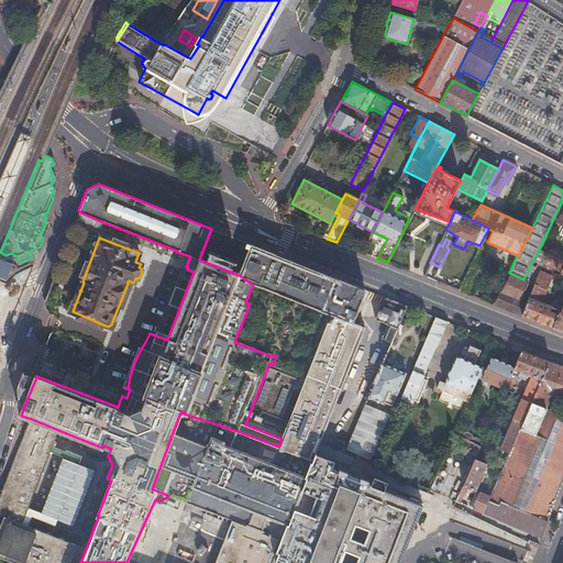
[(352,321),(365,289),(250,244),(239,275),(253,285),(333,317),(330,324),(327,323),(282,439),(278,446),(238,431),(184,414),(180,412),(152,489),(154,489),(156,490),(167,495),(233,521),(216,562),(272,562),(274,558),(287,523),(289,525),(294,512),(302,489),(307,477),(306,476),(315,453),(316,452),(319,443),(319,442),(364,327),(352,321)]
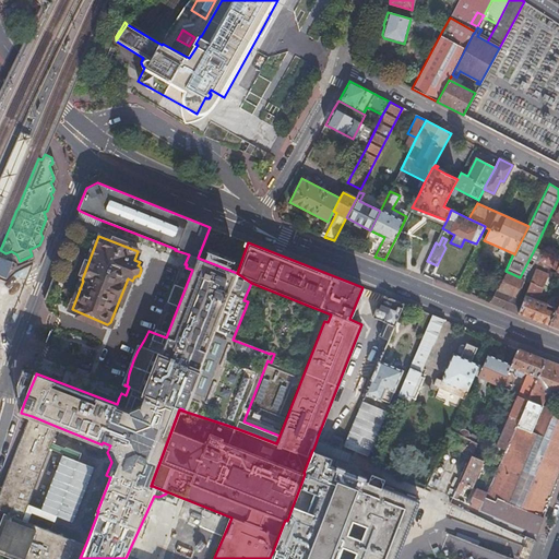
[(455,262),(445,284),(455,288),(474,250),(466,247),(459,263),(455,262)]
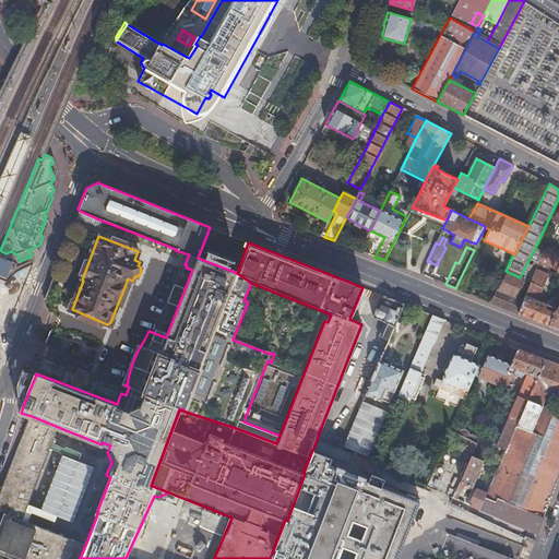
[(558,258),(544,251),(535,271),(534,275),(523,301),(519,313),(548,325),(557,309),(537,300),(551,268),(558,271),(558,296),(558,297),(558,296),(558,258)]
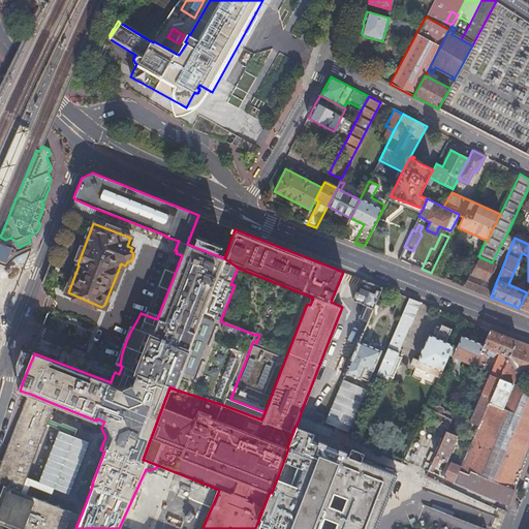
[(11,249),(0,244),(0,260),(5,263),(11,249)]
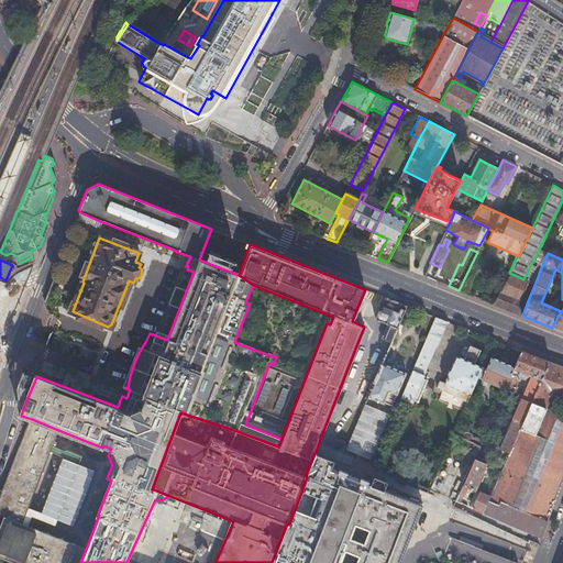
[(430,263),(424,276),(437,282),(442,268),(440,267),(430,263)]
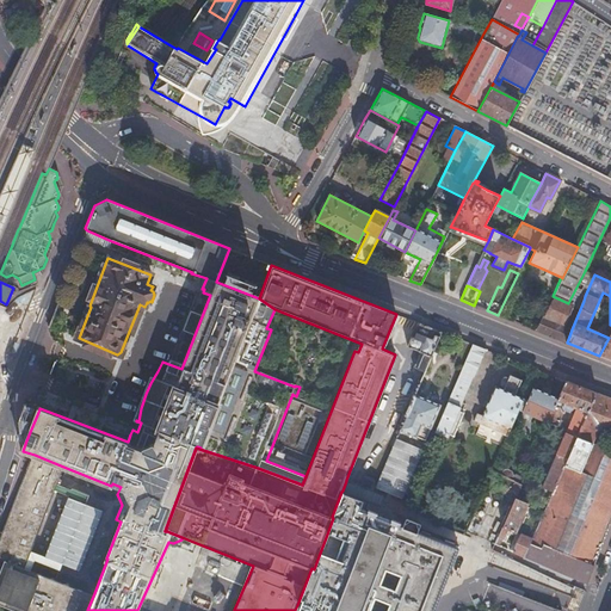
[(573,306),(551,296),(535,329),(567,343),(572,329),(563,326),(573,306)]
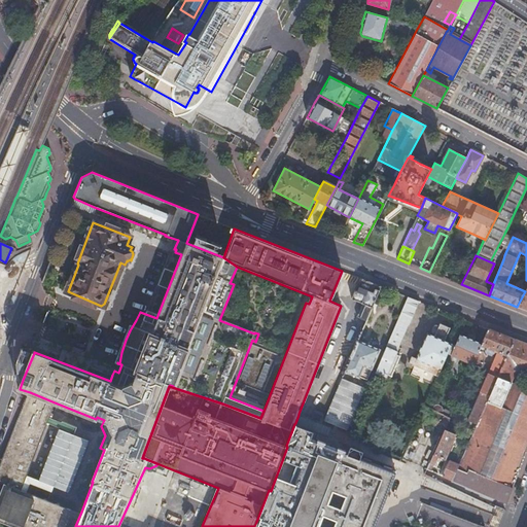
[(381,286),(359,278),(350,300),(361,304),(356,316),(365,320),(381,286)]
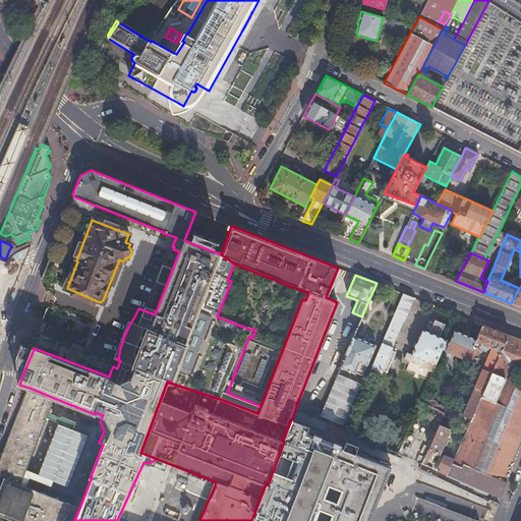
[(520,283),(519,288),(511,303),(520,306),(520,283)]
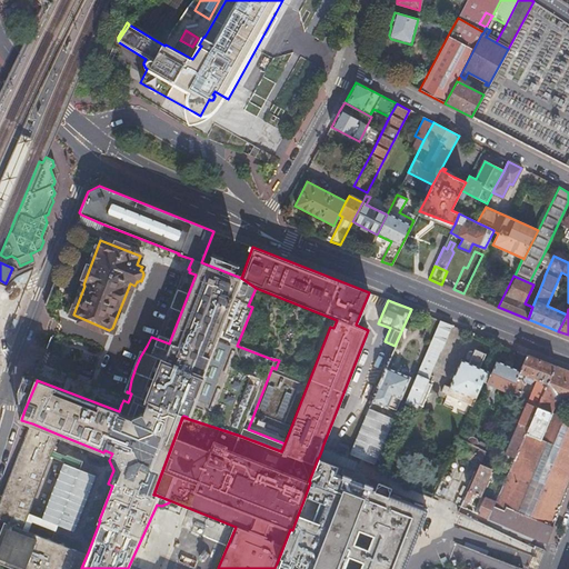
[(432,339),(440,320),(430,317),(423,335),(432,339)]
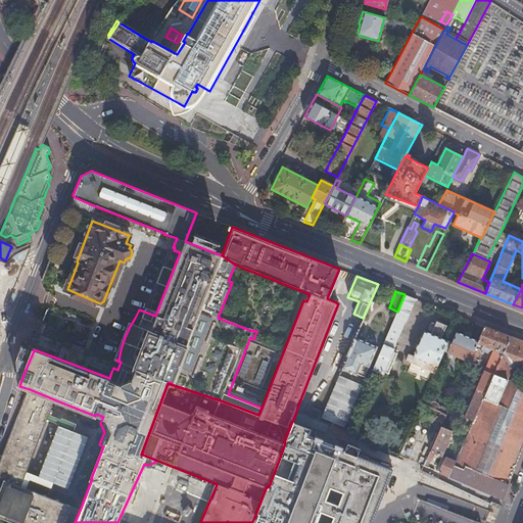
[(392,351),(415,298),(405,294),(397,312),(372,370),(383,374),(384,371),(388,373),(396,352),(392,351)]
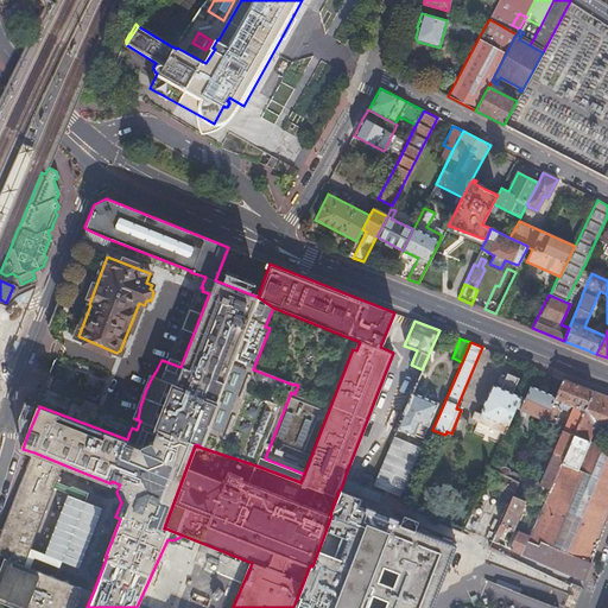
[(505,432),(515,407),(520,396),(513,392),(519,378),(507,373),(501,387),(493,384),(480,413),(474,411),(472,419),(476,422),(505,432)]
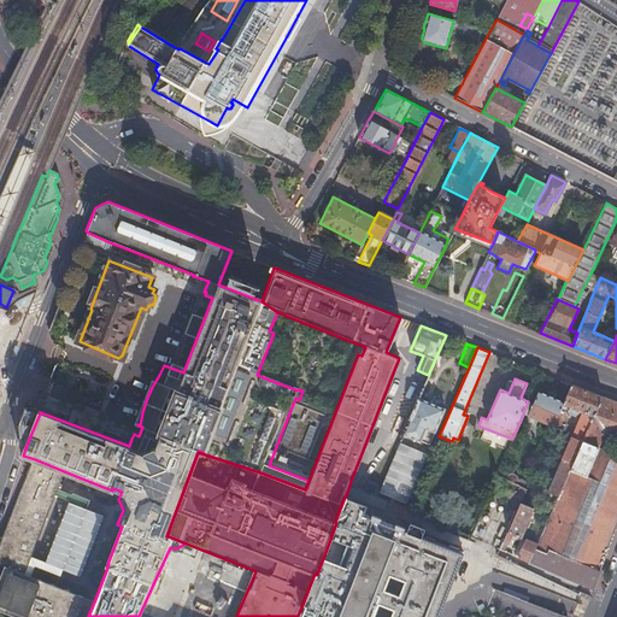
[(563,458),(574,463),(603,395),(573,383),(564,401),(553,427),(563,430),(569,416),(565,410),(566,405),(569,406),(568,410),(568,411),(569,412),(576,416),(576,415),(577,415),(579,415),(579,413),(580,411),(583,412),(582,413),(563,458)]
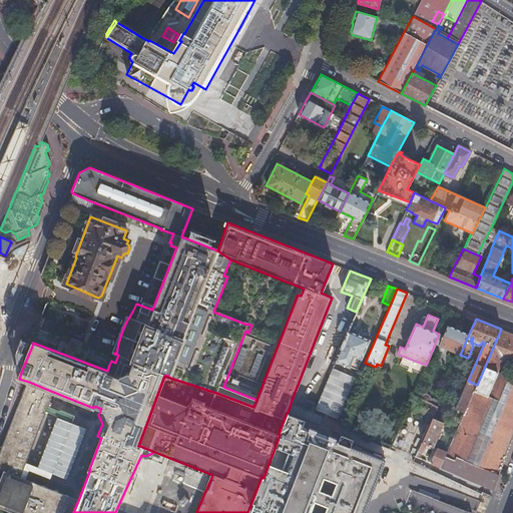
[(435,344),(460,355),(469,334),(447,325),(443,335),(439,334),(435,344)]
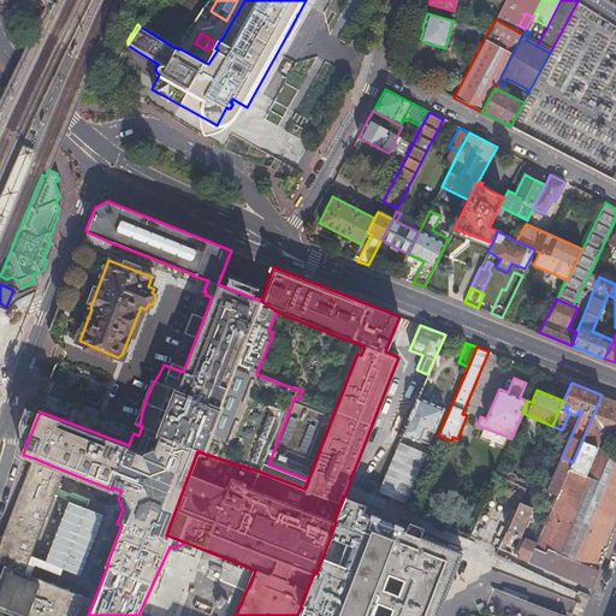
[(140,418),(134,415),(129,428),(102,418),(102,416),(78,407),(77,408),(42,395),(41,400),(40,403),(73,416),(71,422),(83,427),(98,433),(100,426),(131,438),(134,433),(138,436),(142,426),(137,425),(137,424),(140,418)]
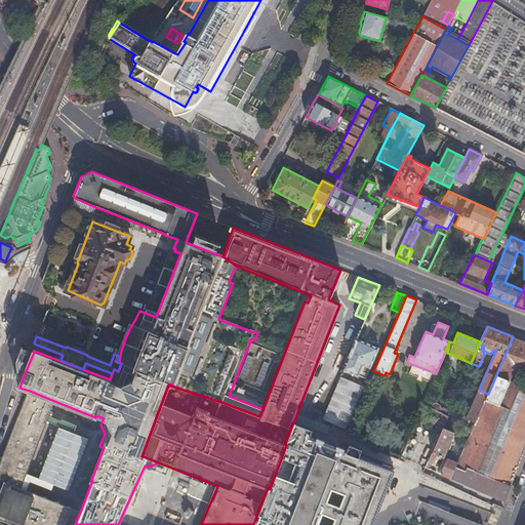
[(488,394),(468,439),(451,478),(506,500),(524,448),(524,382),(521,381),(509,381),(514,369),(518,368),(524,370),(524,340),(513,336),(488,394)]
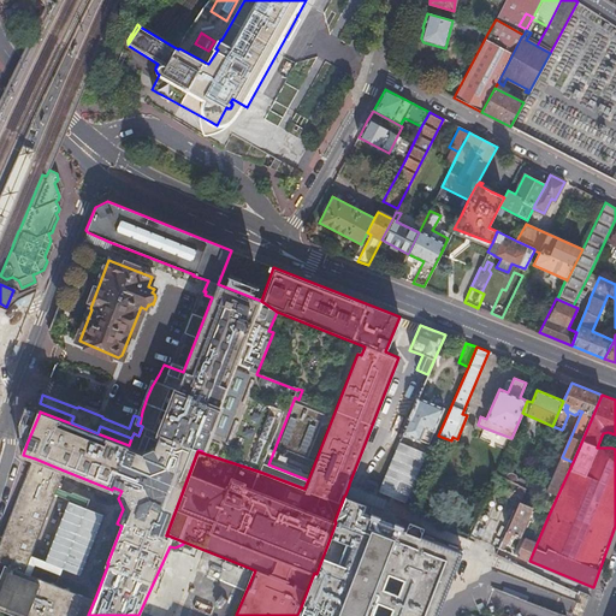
[(419,397),(403,433),(419,439),(422,431),(425,427),(432,431),(434,431),(444,408),(419,397)]
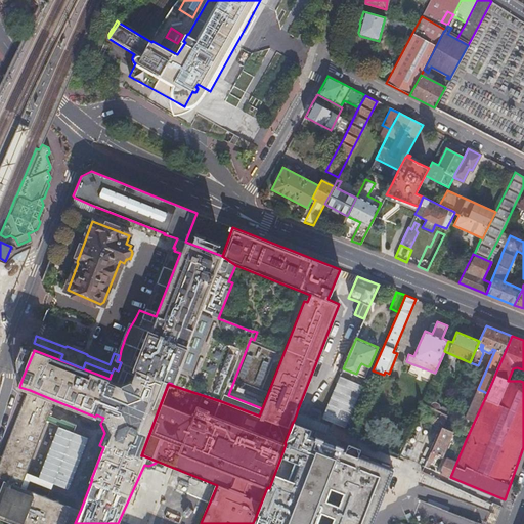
[(431,382),(435,373),(410,363),(407,372),(431,382)]
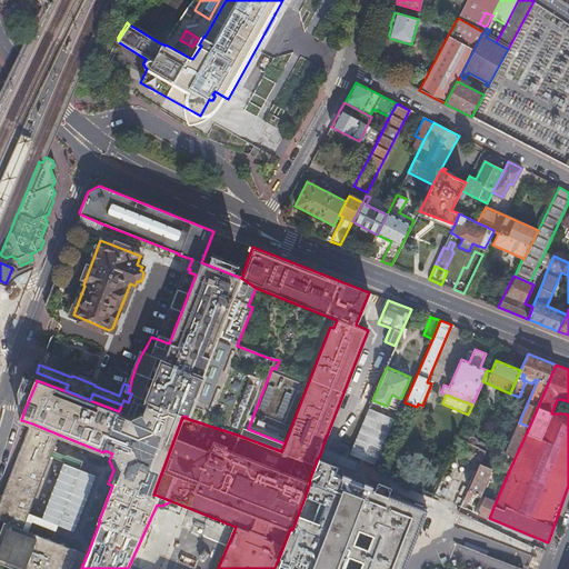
[(367,408),(348,453),(373,463),(392,418),(367,408)]
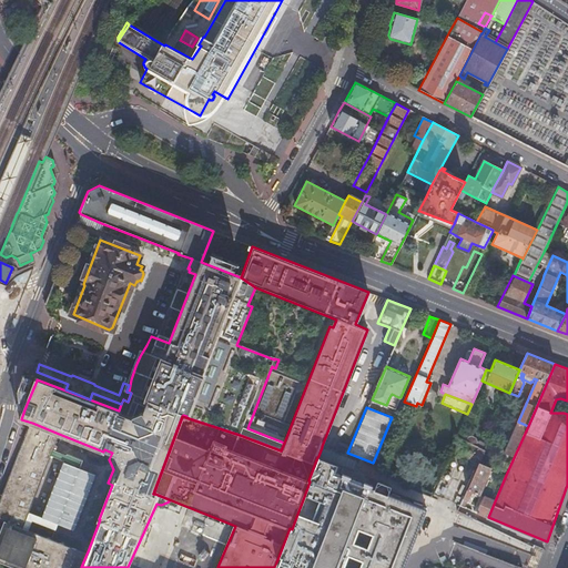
[(0,504),(0,517),(6,520),(22,526),(59,434),(32,423),(0,504)]
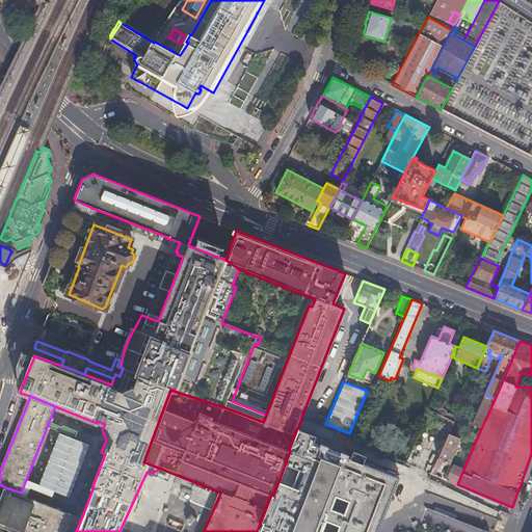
[(428,409),(454,421),(457,416),(450,413),(446,414),(446,410),(443,408),(440,409),(437,406),(430,403),(428,409)]
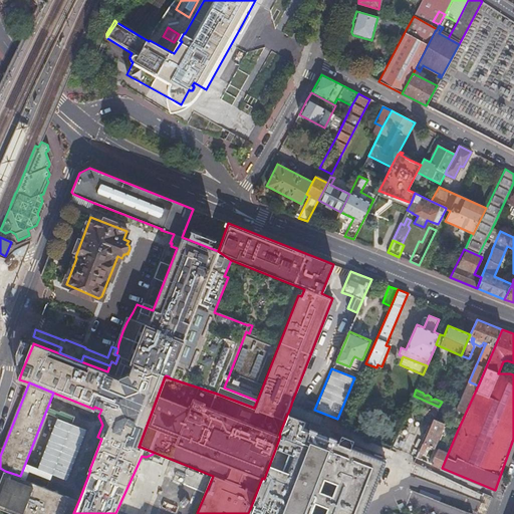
[(426,416),(434,419),(439,408),(439,407),(414,396),(408,409),(416,412),(417,409),(427,413),(426,416)]
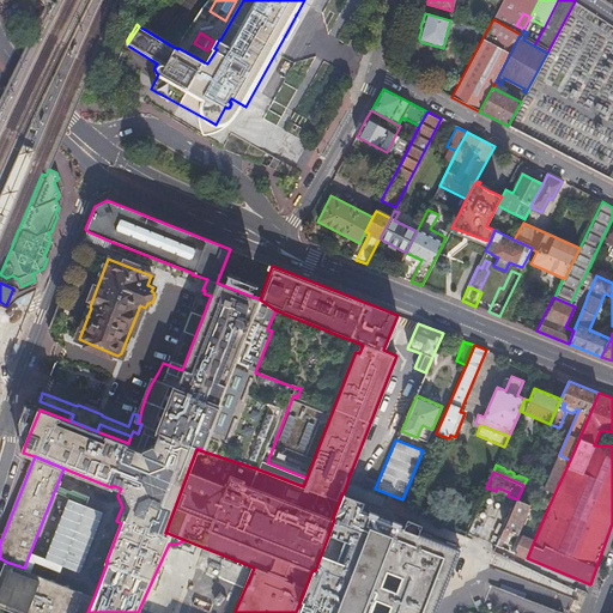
[(347,483),(344,492),(365,501),(378,505),(382,495),(347,481),(347,483)]
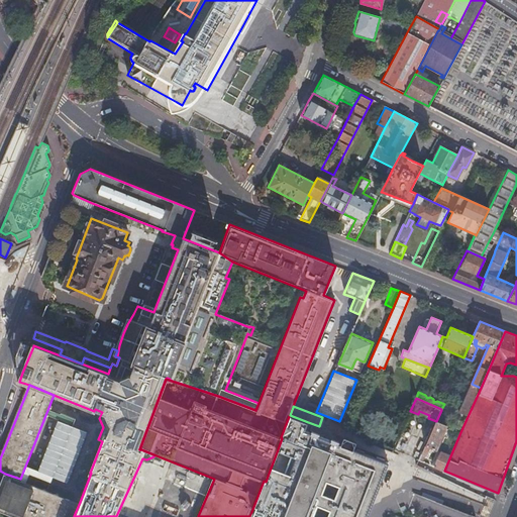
[(436,421),(441,423),(446,413),(441,410),(436,421)]
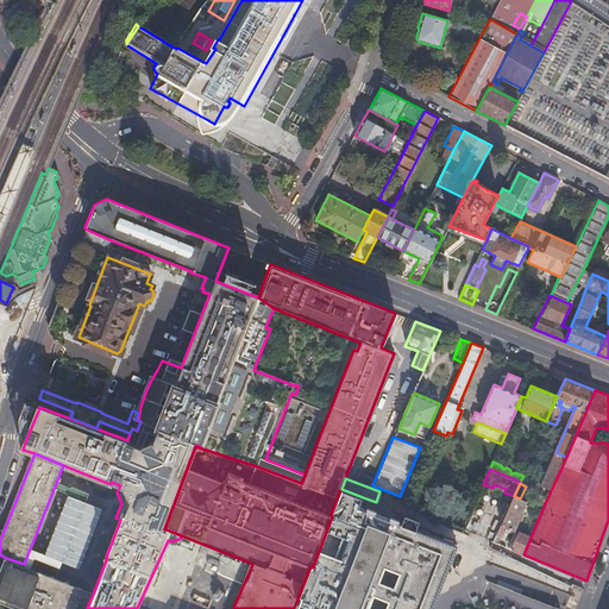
[(71,485),(44,553),(79,566),(102,508),(85,501),(88,493),(71,485)]
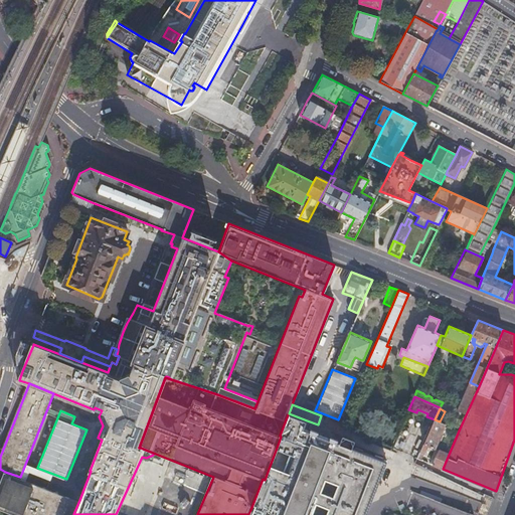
[(263,479),(250,510),(248,514),(364,514),(365,513),(386,461),(381,459),(382,457),(375,454),(374,456),(362,451),(363,450),(355,447),(354,449),(352,448),(339,443),(337,442),(337,440),(330,437),(329,439),(324,437),(317,434),(318,432),(310,428),(310,431),(303,428),(307,420),(289,413),(288,414),(280,436),(281,437),(277,448),(269,469),(265,480),(263,479)]
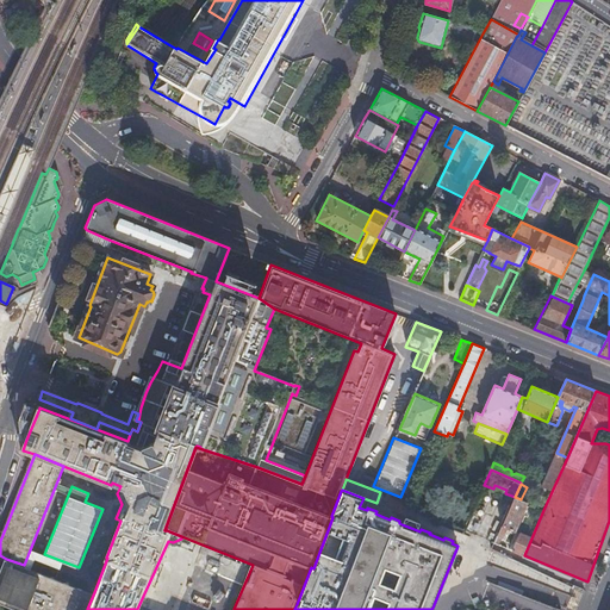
[(516,530),(528,503),(521,499),(515,497),(495,543),(498,545),(502,537),(504,537),(509,527),(516,530)]
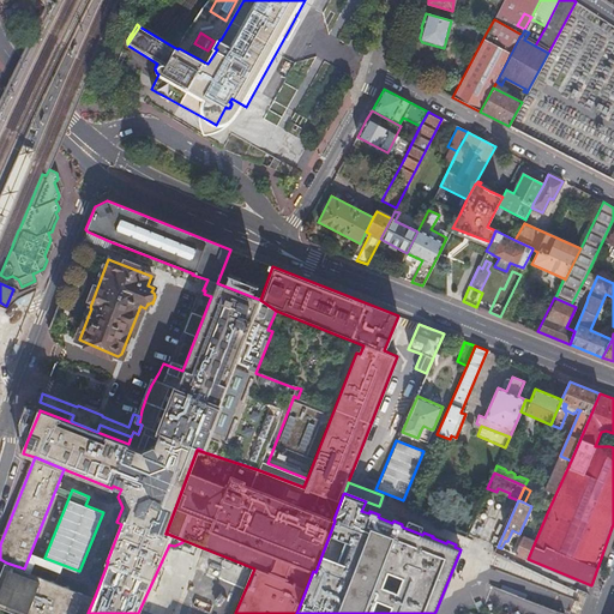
[(408,519),(404,528),(420,534),(422,524),(408,519)]
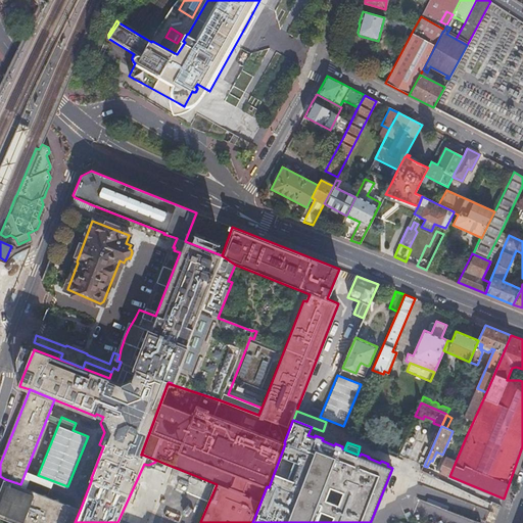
[(0,516),(17,522),(75,522),(81,508),(20,484),(5,479),(0,492),(0,516)]
